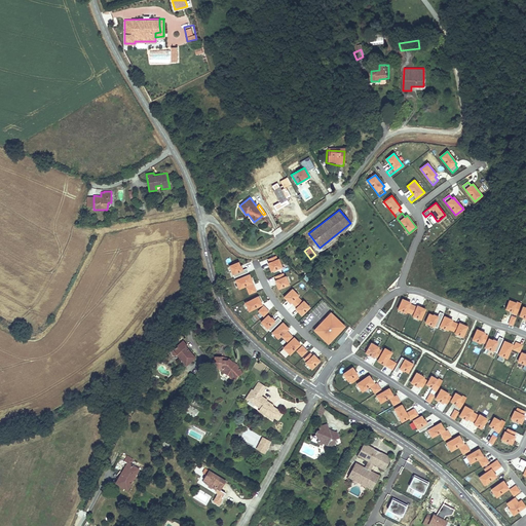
[(269,263),(268,263),(271,271),(282,267),(278,259),(277,260),(275,256),(268,259),(269,263)]
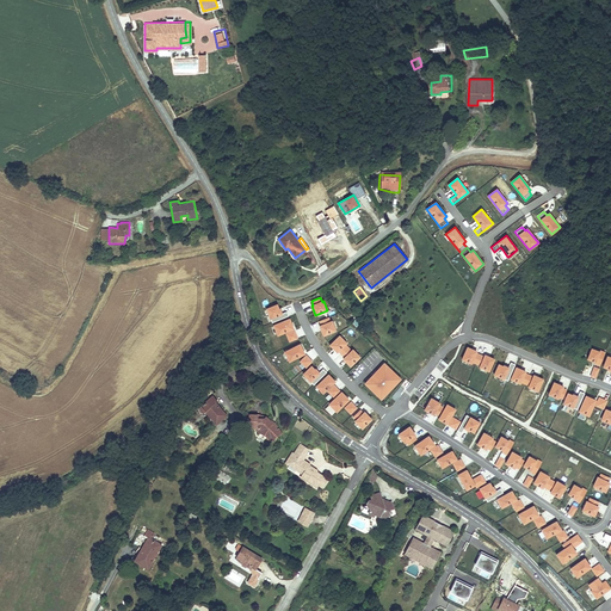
[(266,308),(272,322),(289,316),(287,312),(282,314),(279,309),(277,304),(266,308)]
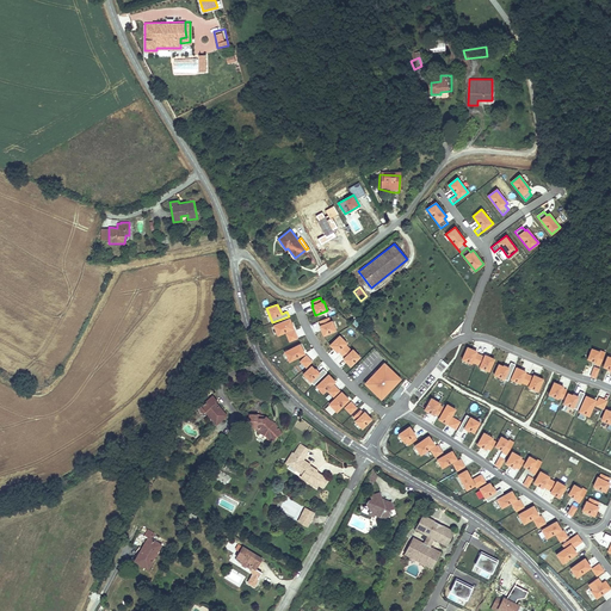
[(329,322),(328,318),(320,321),(321,326),(320,326),(323,335),(335,331),(332,321),(329,322)]
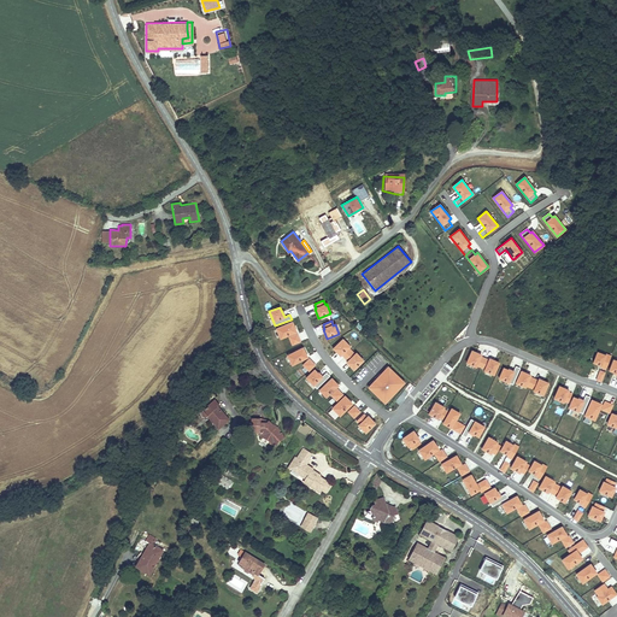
[(280,339),(297,331),(293,322),(276,329),(280,339)]
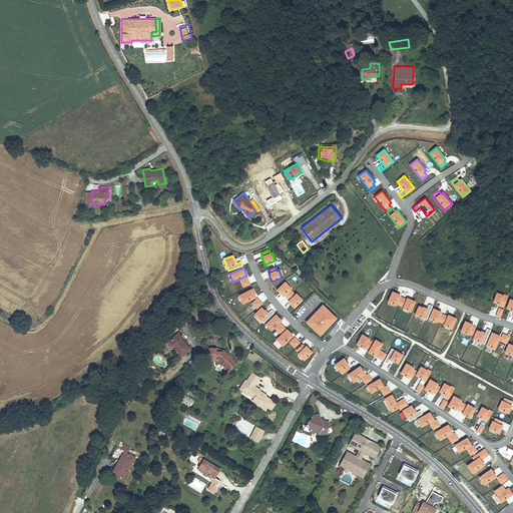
[(243,287),(249,284),(247,278),(240,281),(243,287)]
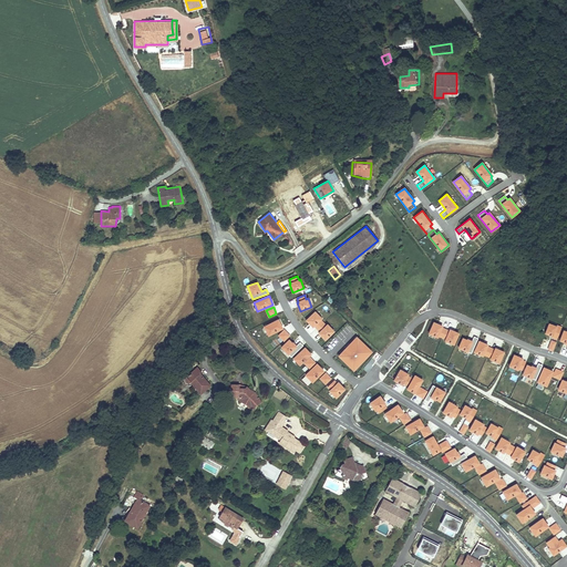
[(313,326),(317,329),(323,322),(320,319),(321,318),(315,311),(307,320),(312,327),(313,326)]
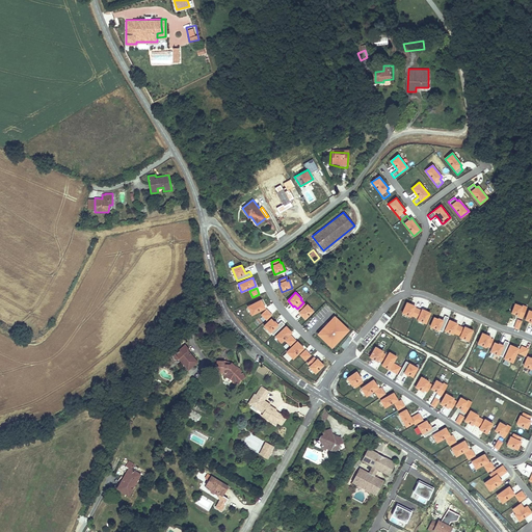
[(251,315),(265,308),(261,299),(247,307),(251,315)]
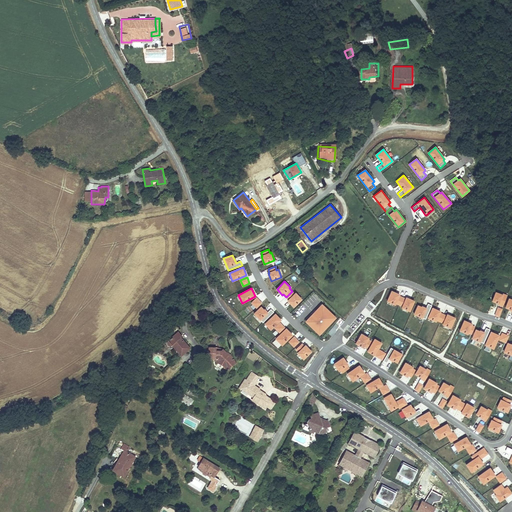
[(292,291),(286,297),(289,300),(288,301),(293,307),(301,299),(296,293),(295,294),(292,291)]
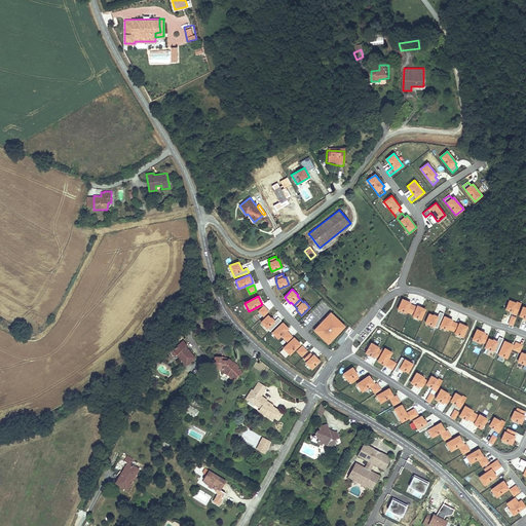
[(407,311),(410,312),(413,305),(410,304),(410,302),(403,299),(398,309),(406,312),(407,311)]
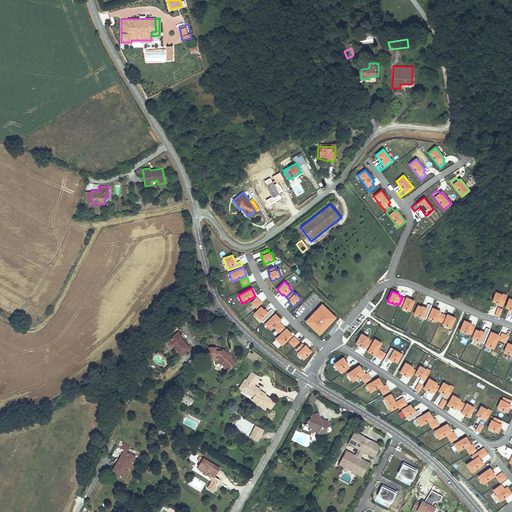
[(499,305),(503,306),(507,296),(503,294),(502,295),(496,292),(492,301),(499,303),(499,305)]
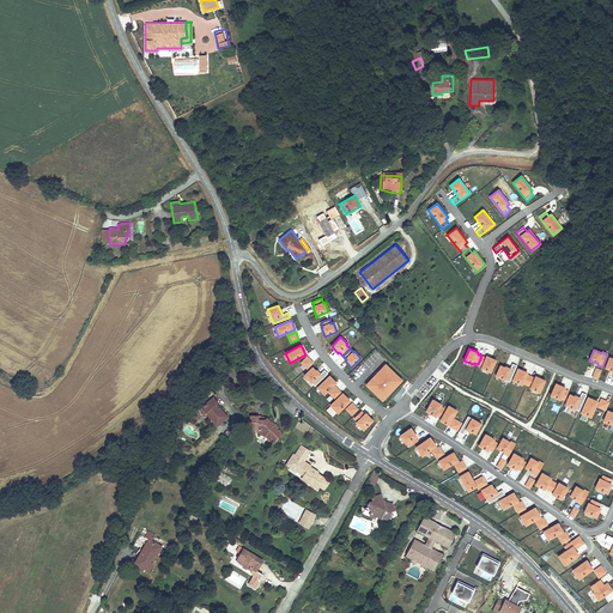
[(481,356),(478,364),(481,366),(481,368),(491,372),(496,360),(486,356),(486,358),(481,356)]
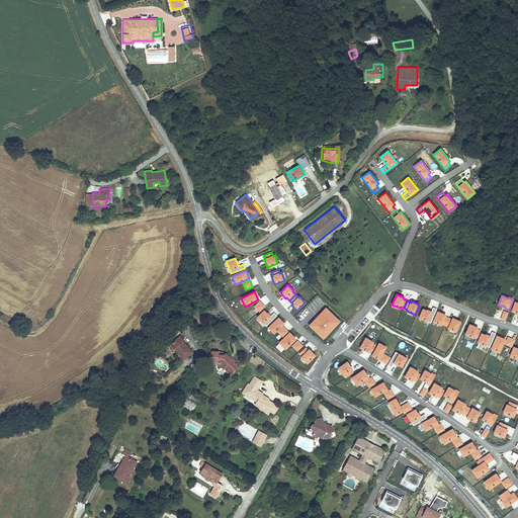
[(259,312),(264,307),(260,301),(255,307),(259,312)]
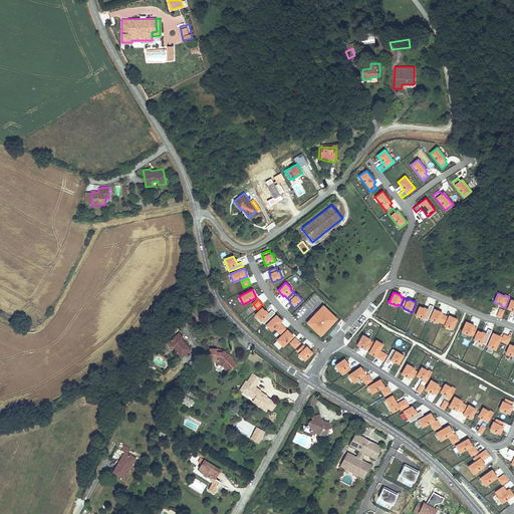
[(420,306),(416,315),(428,320),(434,306),(430,305),(428,309),(424,307),(424,308),(420,306)]
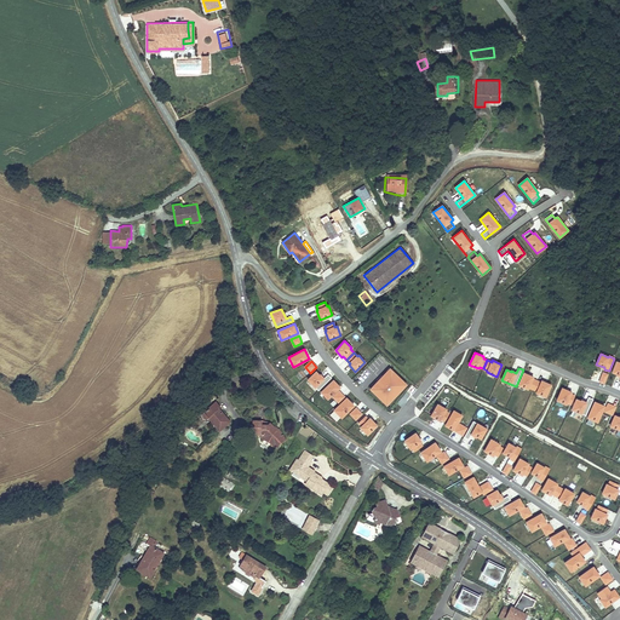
[(377,390),(373,392),(384,402),(386,399),(390,402),(403,386),(401,384),(403,382),(394,372),(390,374),(388,371),(383,375),(384,378),(382,382),(379,379),(373,386),(377,390)]
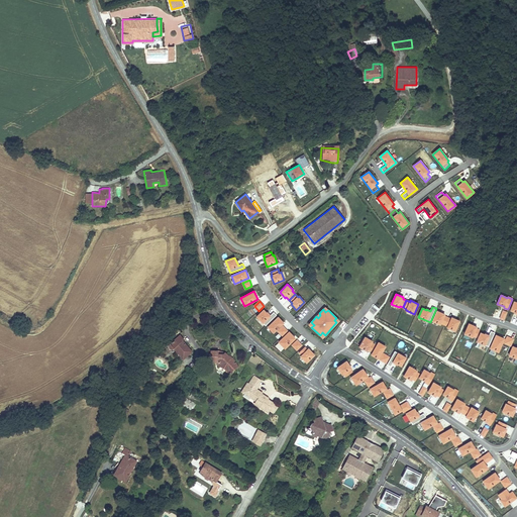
[(256,316),(266,325),(277,315),(274,312),(270,315),(267,312),(267,313),(264,310),(256,316)]
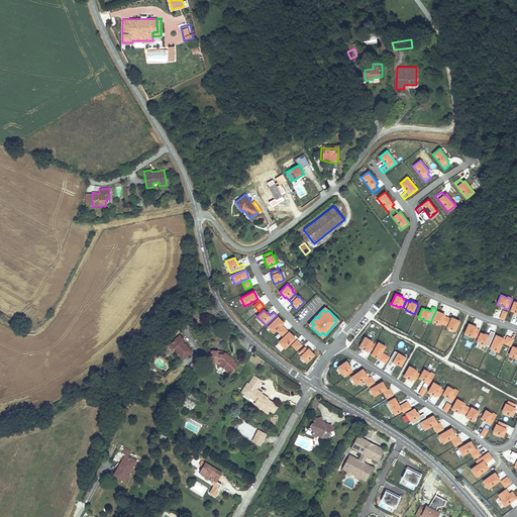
[(440,323),(444,325),(447,317),(443,316),(444,314),(436,311),(432,321),(440,324),(440,323)]
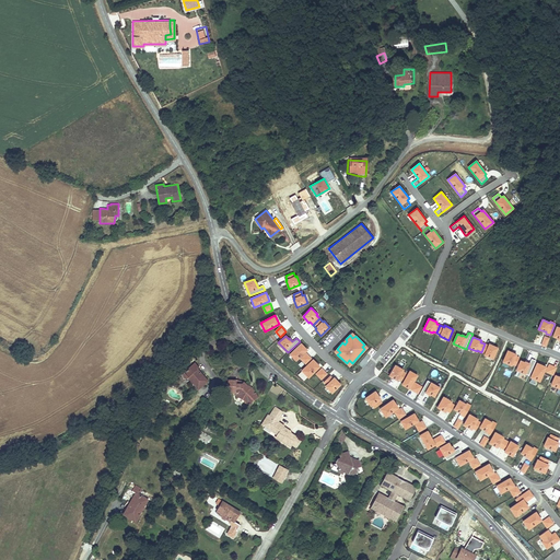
[(295,361),(307,350),(301,343),(290,354),(295,361)]
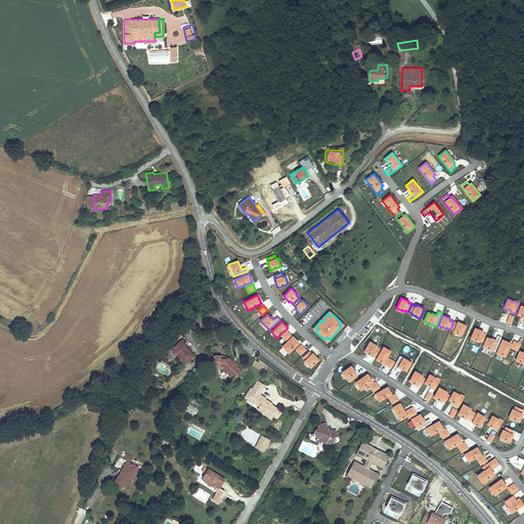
[(453,321),(450,330),(453,331),(453,332),(462,336),(466,325),(457,321),(456,323),(453,321)]
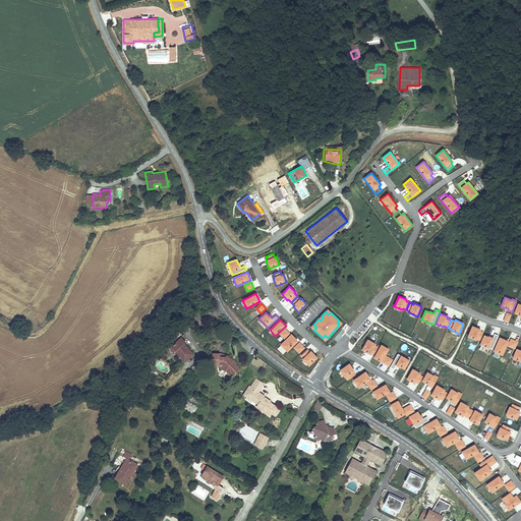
[(472,326),(468,336),(476,340),(476,338),(480,340),(483,333),(479,331),(480,330),(472,326)]
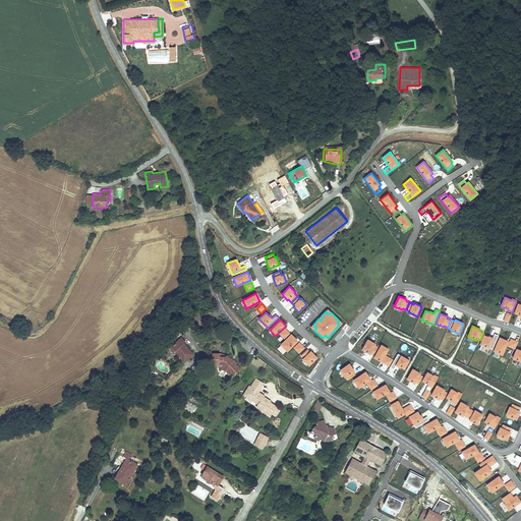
[(285,338),(290,333),(285,329),(280,333),(285,338)]
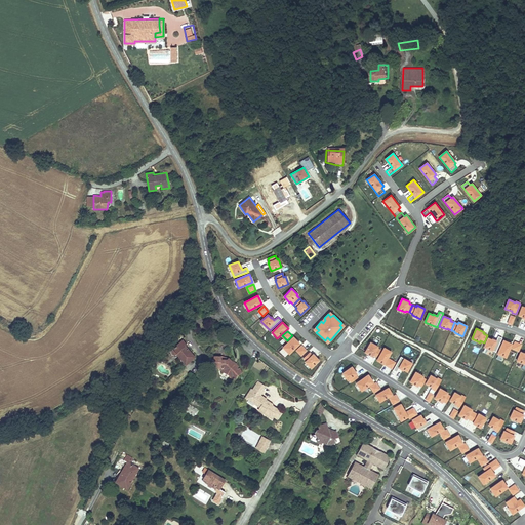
[(344,338),(340,336),(336,341),(340,345),(345,339),(344,338)]
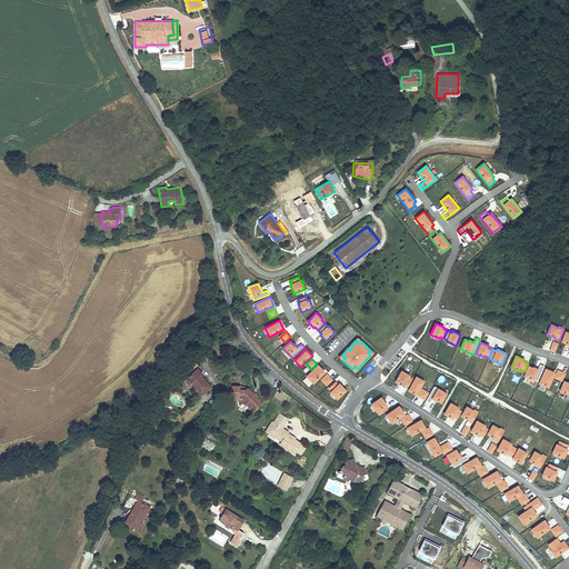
[(529,367),(525,376),(538,381),(545,366),(540,365),(538,369),(533,367),(533,368),(529,367)]
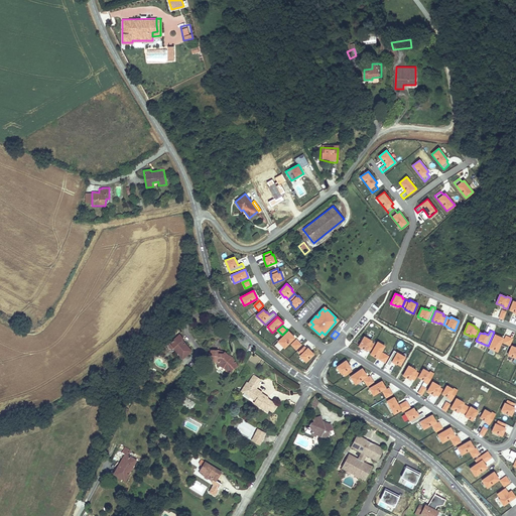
[(294,338),(288,332),(278,342),(284,348),(294,338)]
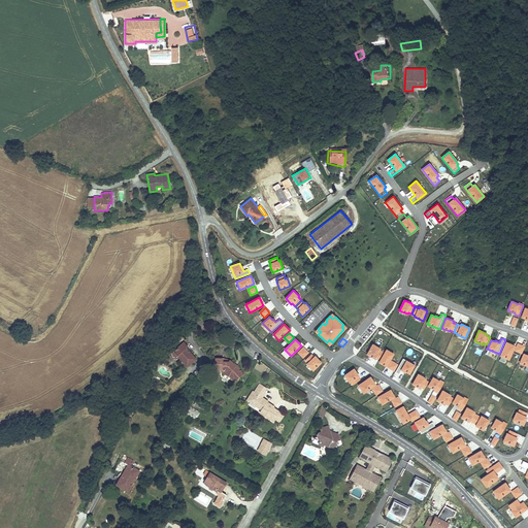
[(175,356),(177,356),(187,367),(197,359),(187,348),(189,345),(184,340),(180,343),(173,350),(172,351),(172,354),(173,355),(175,356)]
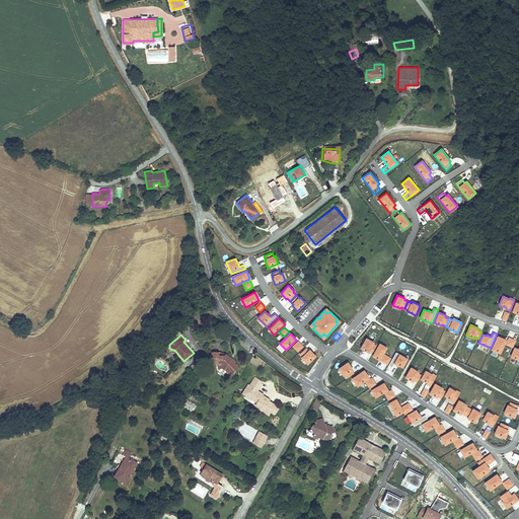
[(497,352),(500,353),(506,340),(498,337),(492,350),(493,350),(497,352)]
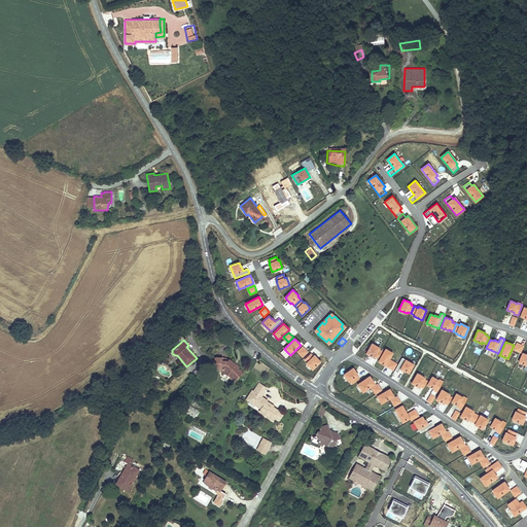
[(517,343),(514,350),(520,352),(523,346),(517,343)]
